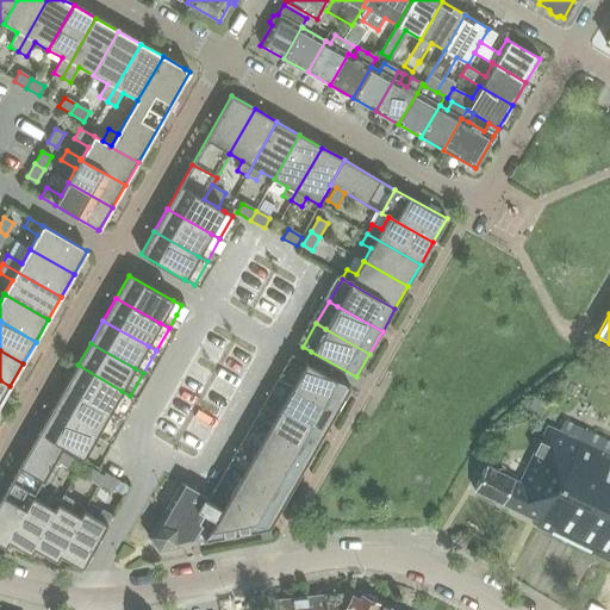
[(297,358),(284,380),(292,385),(337,410),(350,387),(305,362),(297,358)]
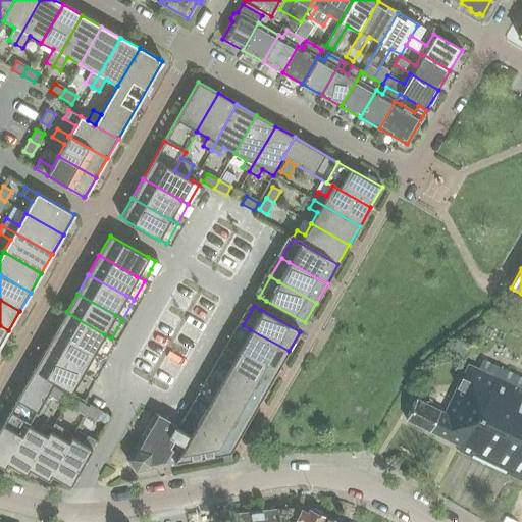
[(66,312),(55,331),(93,353),(101,357),(111,338),(104,334),(66,312)]
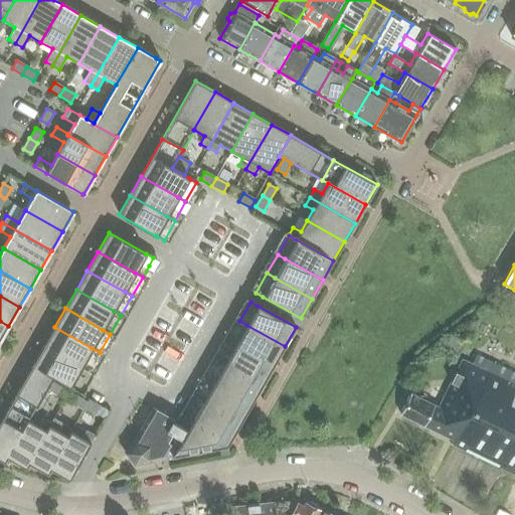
[(0,340),(8,326),(0,321),(0,340)]
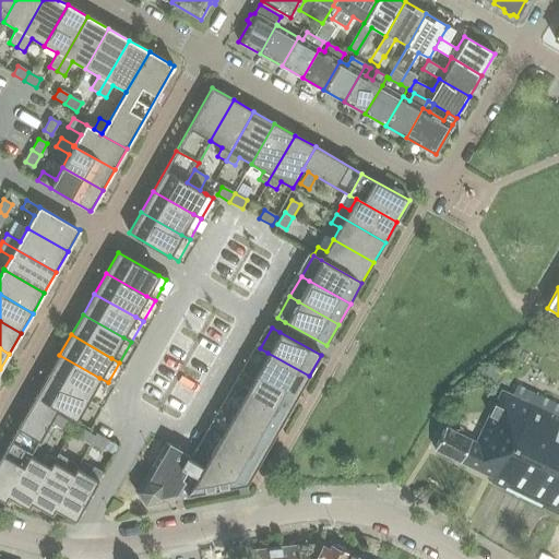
[(260,348),(248,369),(257,373),(297,396),(309,376),(268,353),(260,348)]
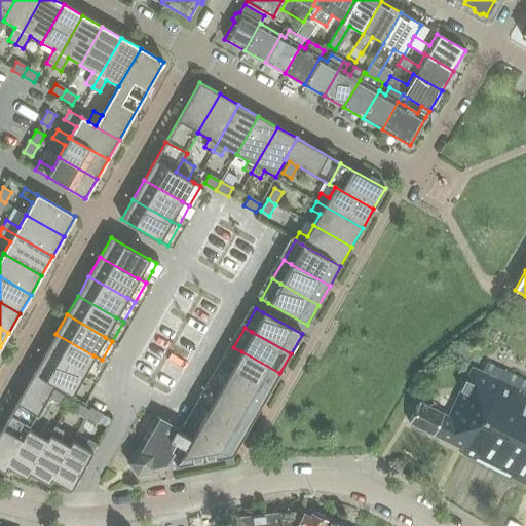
[(55,334),(44,353),(83,375),(90,379),(102,360),(94,355),(55,334)]
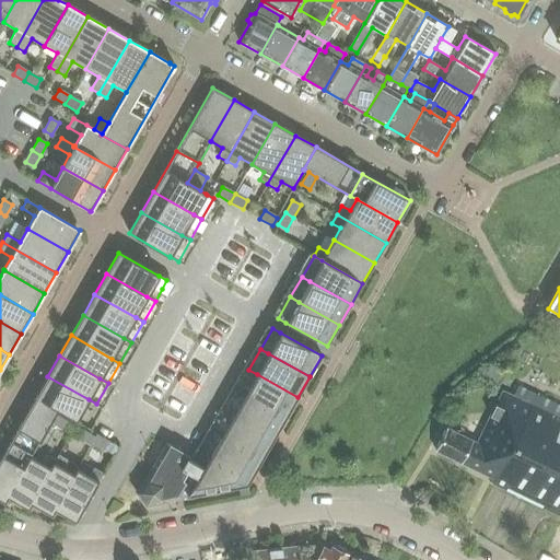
[(248,370),(237,391),(245,395),(286,418),(298,397),(257,374),(248,370)]
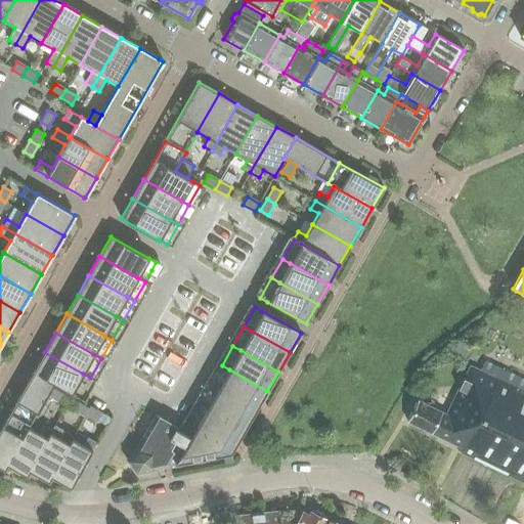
[(44,352),(34,372),(54,383),(54,384),(72,394),(79,398),(90,378),(83,374),(44,352)]
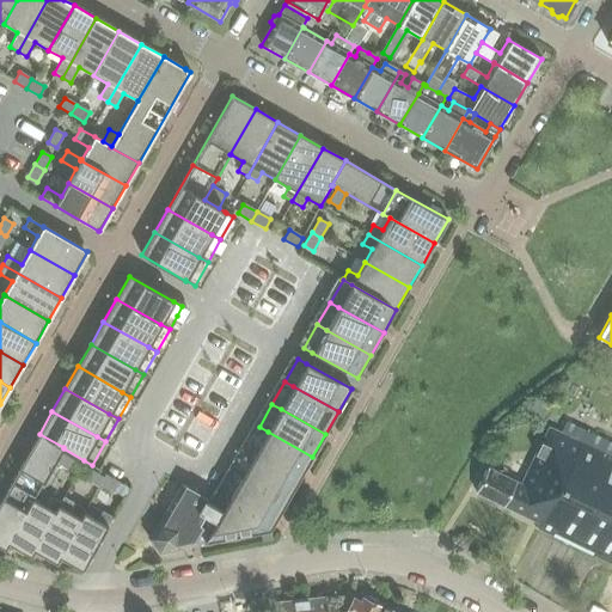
[(259,427),(246,450),(255,454),(299,479),(312,457),(268,432),(259,427)]
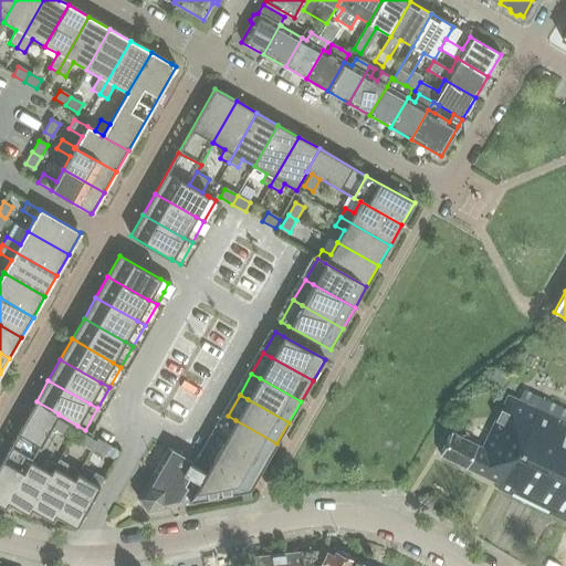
[(495,488),(498,489),(565,522),(565,423),(507,395),(482,448),(451,432),(440,456),(498,483),(495,488)]
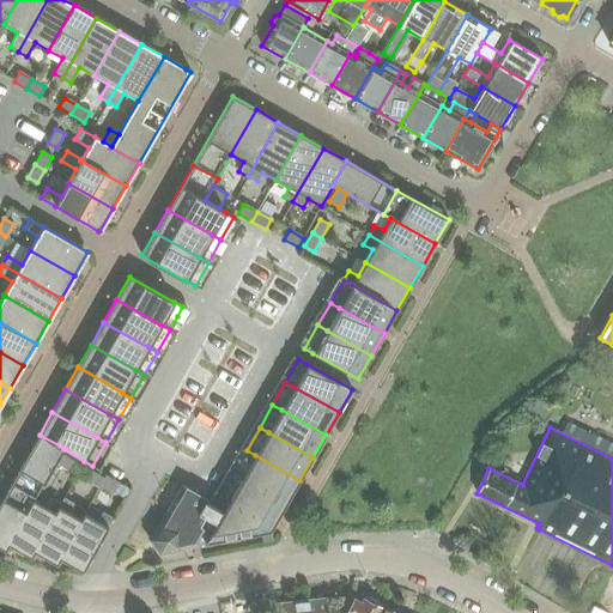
[(64,449),(64,448),(40,435),(11,485),(35,499),(55,463),(61,454),(64,449)]
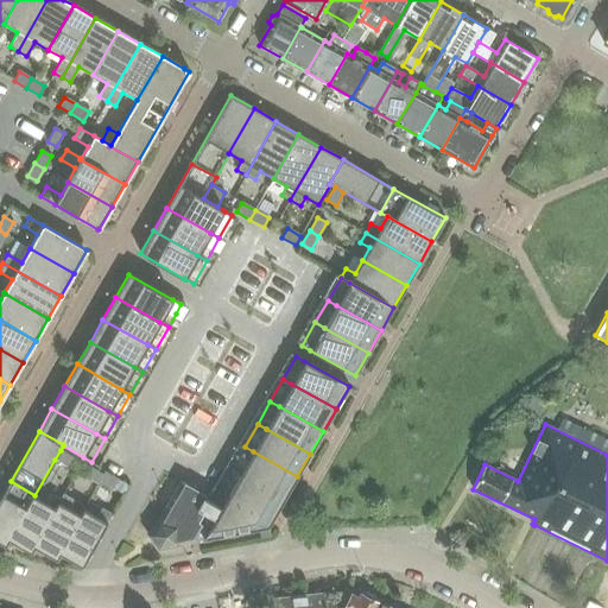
[(245,447),(232,468),(240,473),(285,498),(297,476),(253,451),(245,447)]
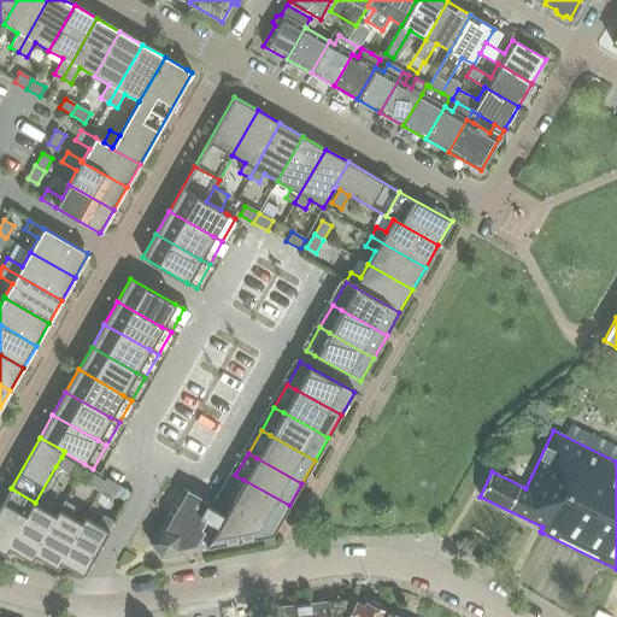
[(75,464),(62,457),(56,466),(69,474),(75,464)]
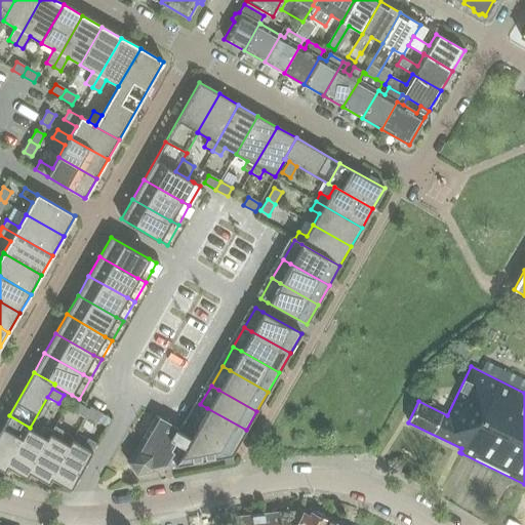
[(89,409),(77,402),(77,403),(72,411),(84,418),(86,415),(89,409)]
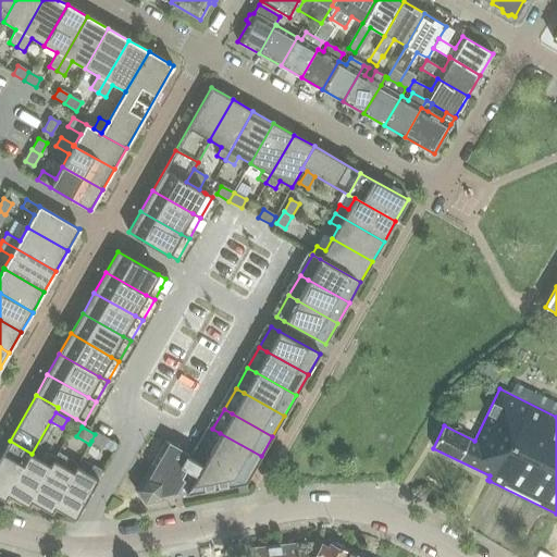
[(212,429),(200,449),(209,455),(249,477),(261,456),(220,433),(212,429)]
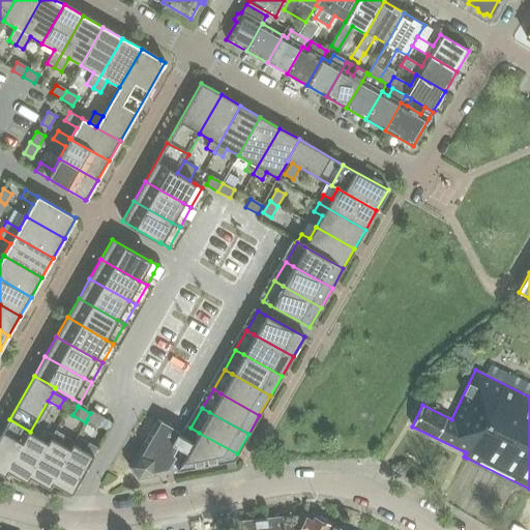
[(90,413),(87,419),(97,425),(102,417),(91,411),(90,413)]
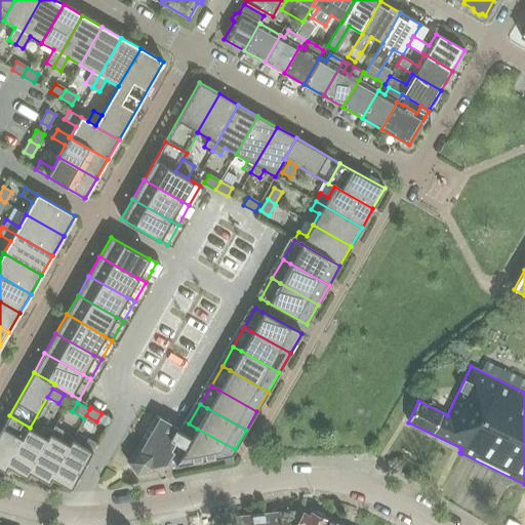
[(7,467),(6,467),(29,429),(30,428),(9,415),(0,431),(0,469),(4,472),(7,467)]
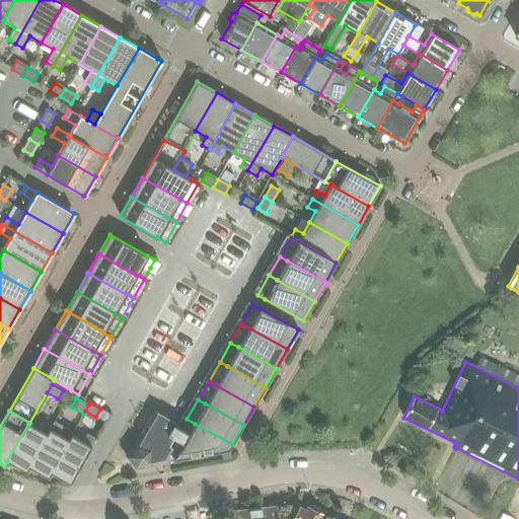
[(166,461),(169,455),(173,448),(170,447),(176,437),(171,434),(175,426),(173,425),(174,423),(154,411),(136,442),(135,442),(127,457),(128,458),(129,458),(130,458),(135,465),(134,465),(134,467),(135,468),(150,465),(151,463),(166,461)]
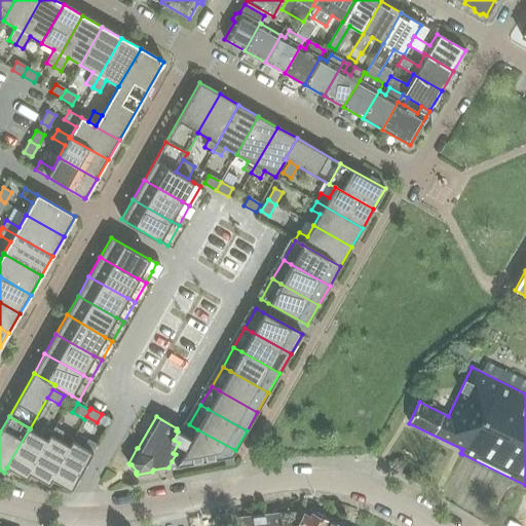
[(235,450),(197,429),(189,424),(184,421),(178,431),(174,440),(179,443),(173,453),(176,454),(172,461),(177,464),(176,466),(232,456),(235,450)]
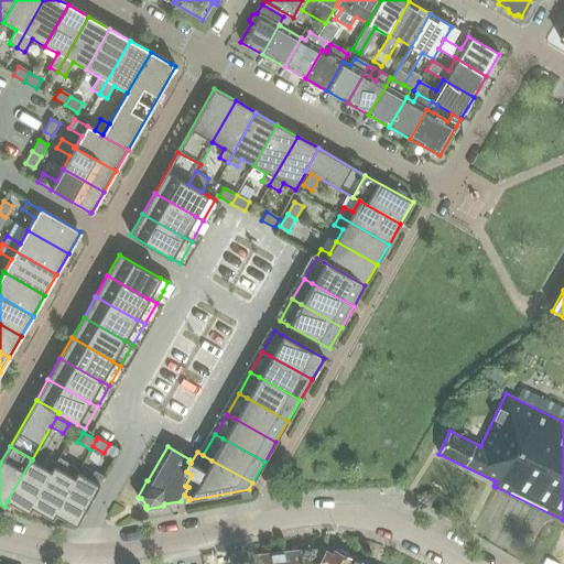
[(31,508),(51,472),(50,472),(55,464),(47,458),(42,467),(31,461),(7,501),(8,501),(29,513),(31,508)]
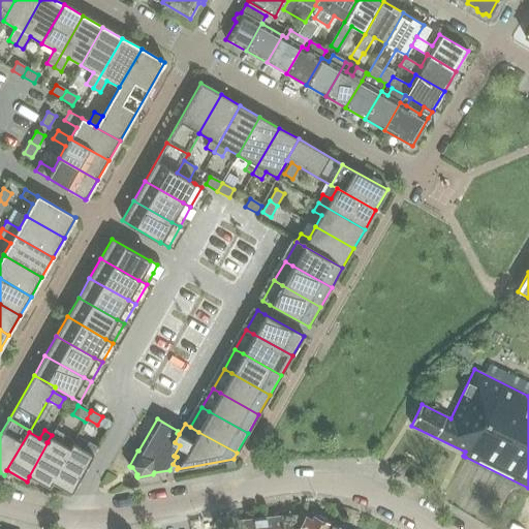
[(29,476),(49,488),(52,483),(51,483),(69,448),(65,445),(59,442),(63,435),(55,430),(52,435),(47,442),(48,442),(29,476)]
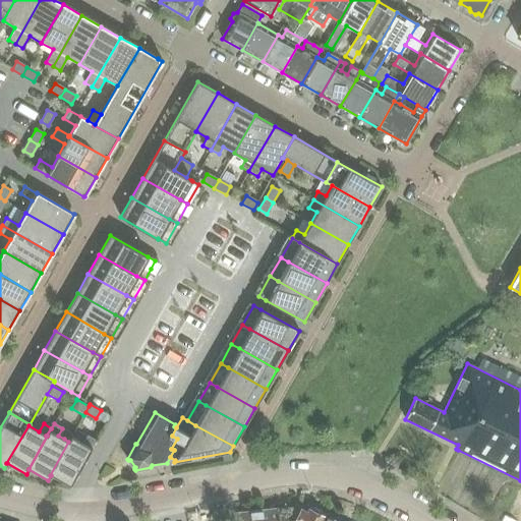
[(92,448),(96,441),(87,436),(82,443),(71,437),(68,442),(50,475),(51,475),(70,486),(92,448)]
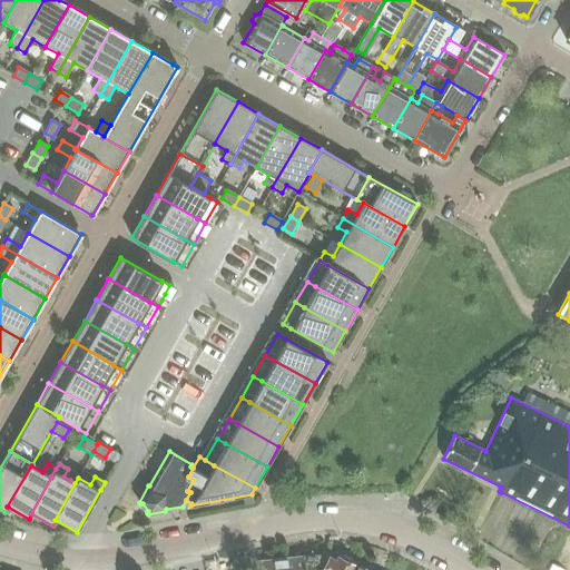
[(304,556),(283,558),(283,569),(315,569),(314,562),(305,563),(304,556)]
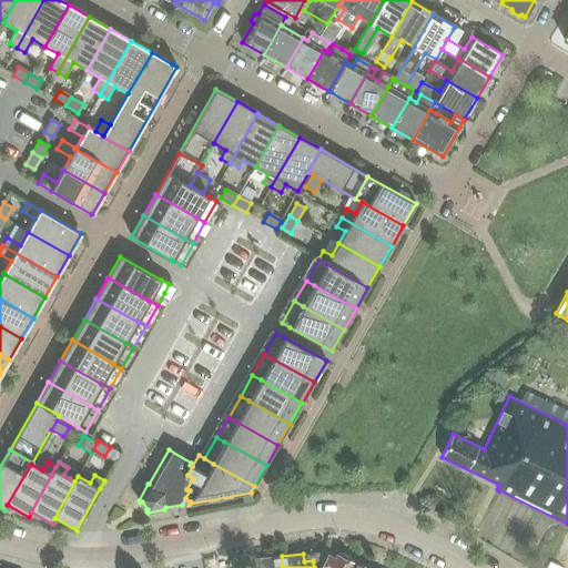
[(322,567),(351,567),(354,563),(352,561),(351,558),(351,557),(343,554),(342,554),(338,556),(336,555),(335,558),(328,555),(322,567)]
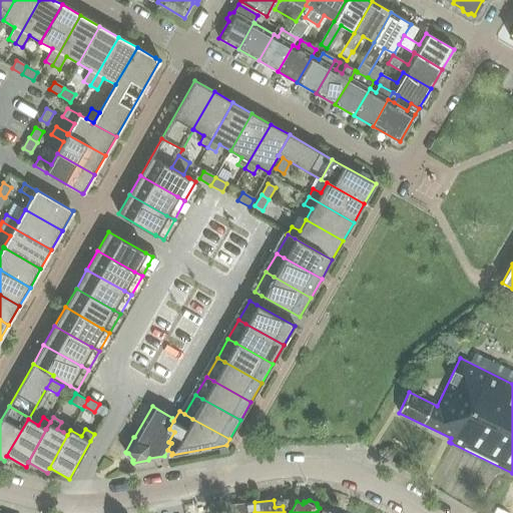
[(229,505),(230,512),(254,512),(254,502),(231,505),(230,505),(229,505)]
